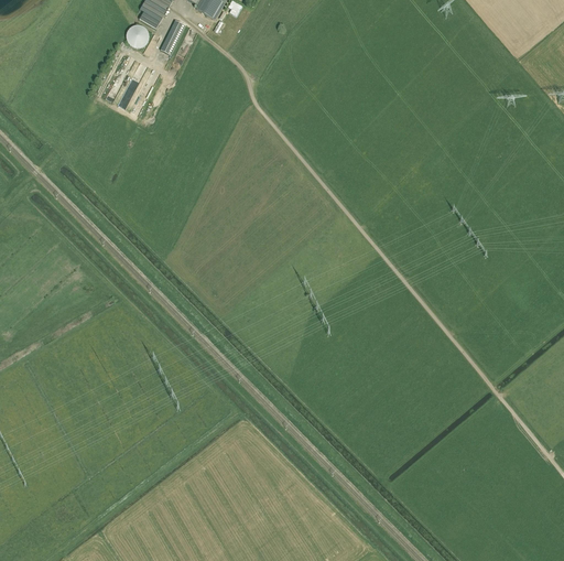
[(144,10),(140,18),(156,28),(172,0),(144,0),(140,9),(144,10)]
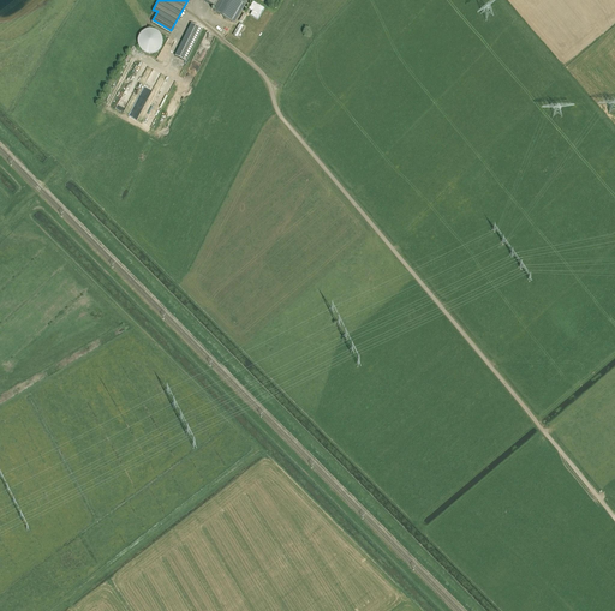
[(234,21),(245,0),(209,0),(216,4),(214,9),(234,21)]
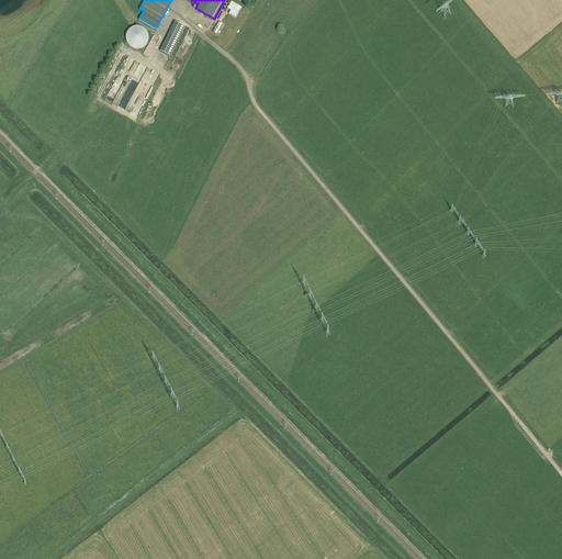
[(243,4),(234,0),(231,0),(228,6),(232,8),(229,11),(236,15),(243,4)]
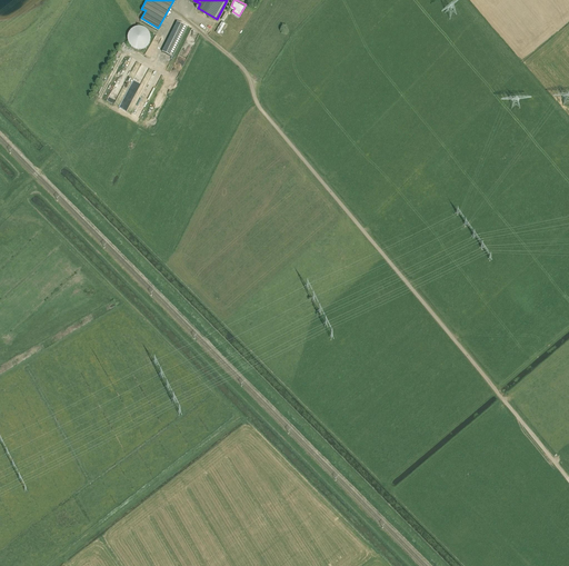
[(177,19),(162,49),(172,55),(187,25),(177,19)]
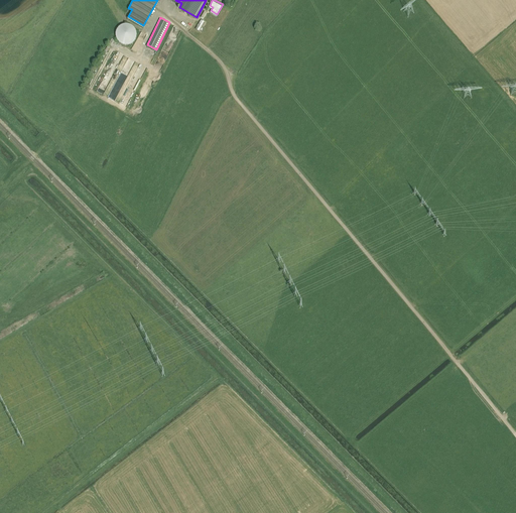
[(202,18),(196,28),(200,30),(206,20),(202,18)]
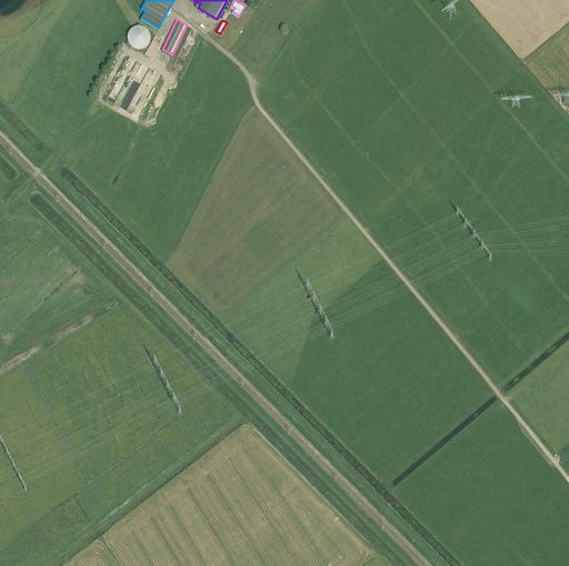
[(140,25),(139,25),(138,25),(137,25),(136,25),(135,25),(133,26),(132,26),(132,27),(131,27),(130,28),(130,29),(129,29),(129,30),(128,31),(128,32),(127,33),(127,35),(127,36),(127,37),(127,38),(127,39),(127,40),(128,41),(128,42),(129,42),(129,43),(130,45),(131,46),(132,47),(133,47),(135,48),(136,48),(137,49),(138,49),(139,49),(140,49),(141,49),(142,48),(143,48),(145,48),(145,47),(146,47),(147,46),(148,45),(149,43),(149,42),(150,42),(150,41),(150,40),(151,39),(151,38),(151,37),(151,36),(151,35),(151,33),(150,32),(150,31),(149,30),(149,29),(148,28),(147,27),(146,27),(146,26),(145,26),(143,26),(143,25),(142,25),(141,25),(140,25)]
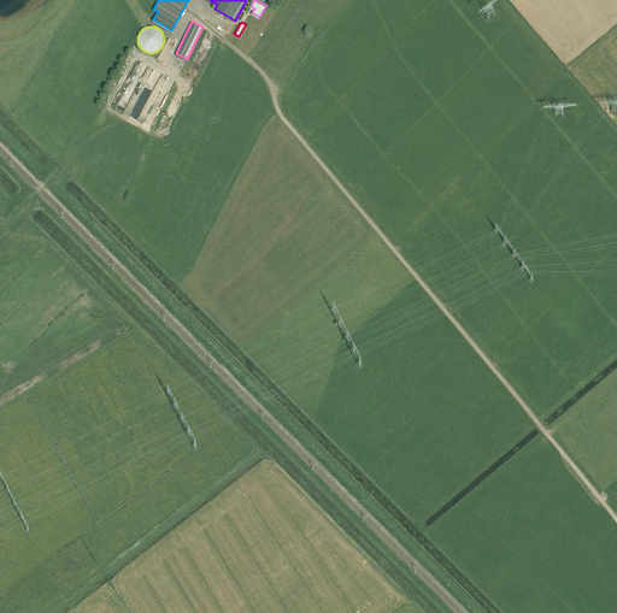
[(130,78),(137,82),(147,63),(140,60),(136,68),(142,70),(141,72),(140,71),(139,75),(134,72),(130,78)]
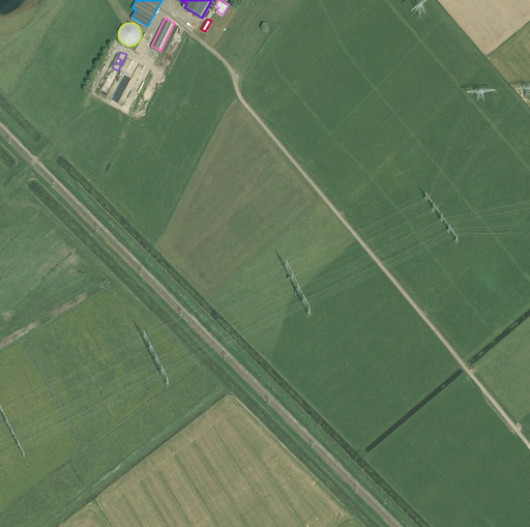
[(125,66),(113,96),(120,99),(133,68),(125,66)]
